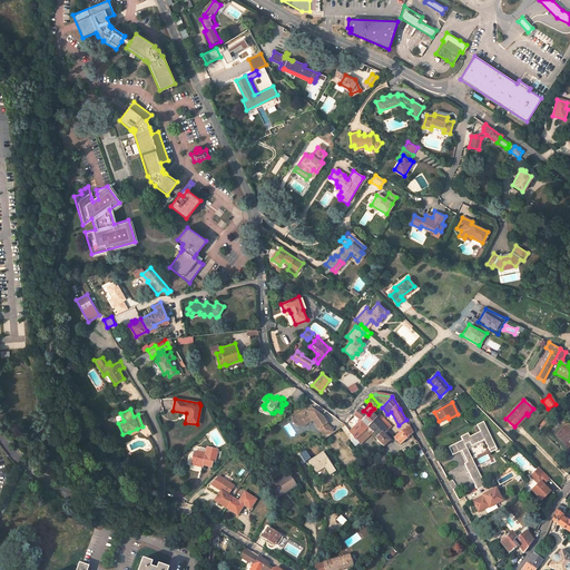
[(320,416),(317,413),(313,410),(301,416),(301,415),(295,419),(294,418),(293,419),(296,425),(301,426),(303,424),(307,423),(308,425),(313,422),(316,425),(318,424),(324,432),(321,433),(324,439),(333,432),(322,415),(320,416)]
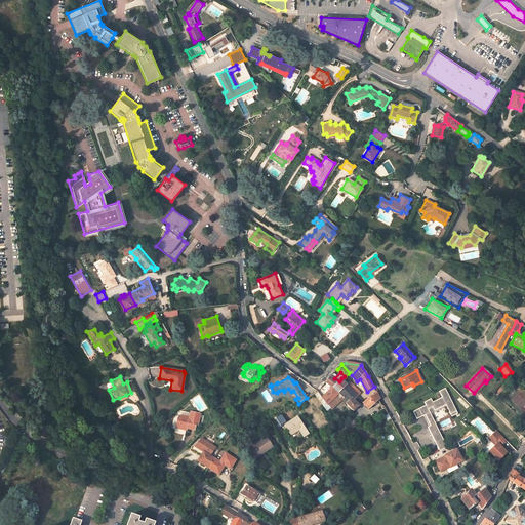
[(330,377),(326,382),(333,388),(337,382),(330,377)]
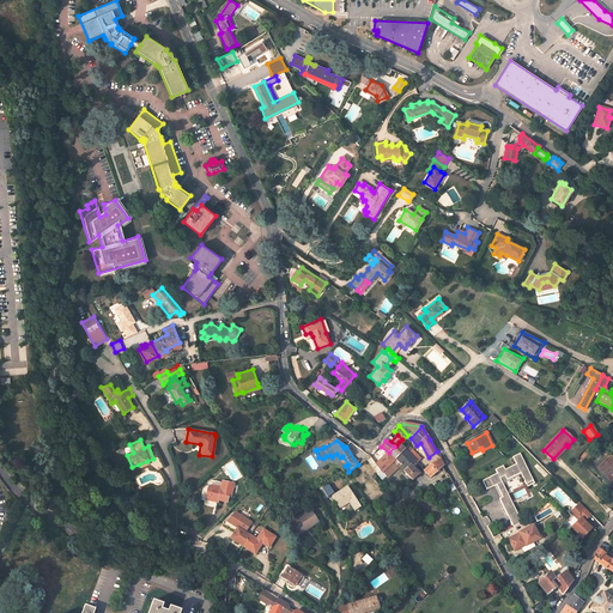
[(405,449),(399,442),(396,445),(394,447),(389,453),(395,459),(396,459),(405,449)]
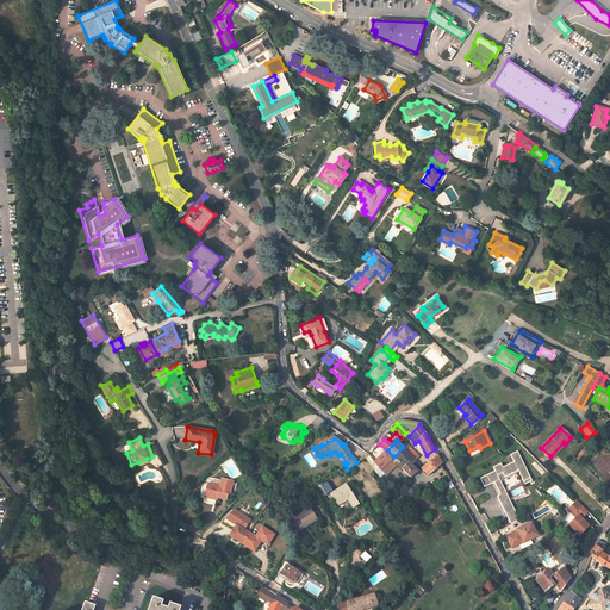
[(551,456),(553,458),(565,444),(564,442),(551,456)]
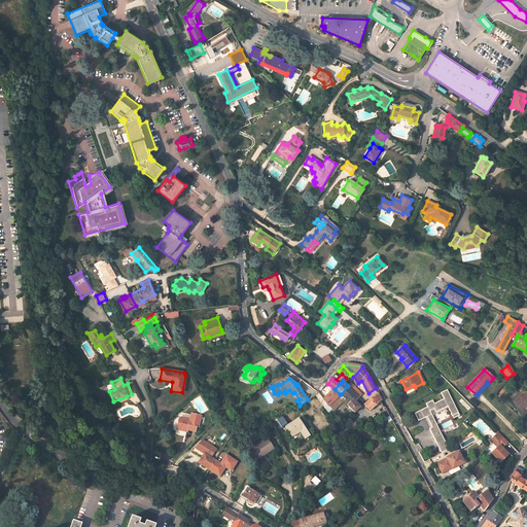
[(357,396),(361,393),(351,383),(348,386),(357,396)]
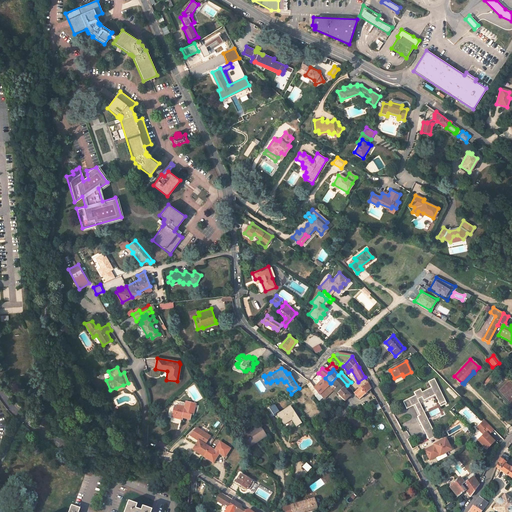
[(350,396),(347,392),(350,389),(347,385),(338,375),(331,383),(336,389),(334,390),(345,401),(349,396),(350,396)]
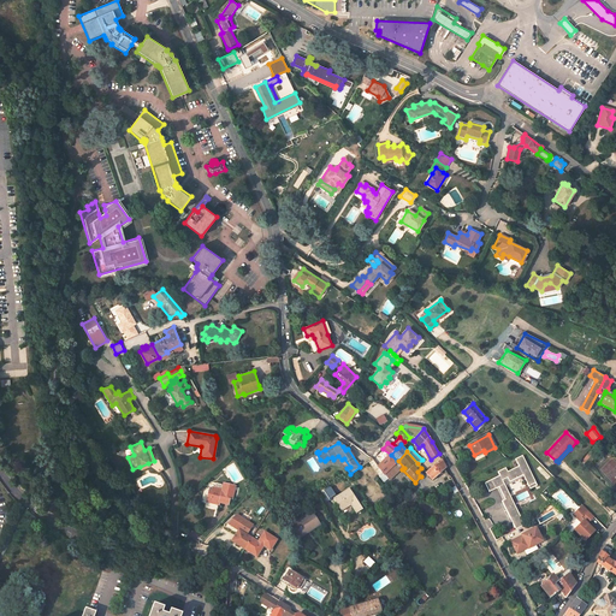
[(391,455),(380,463),(375,456),(373,458),(384,475),(395,465),(397,461),(391,455)]
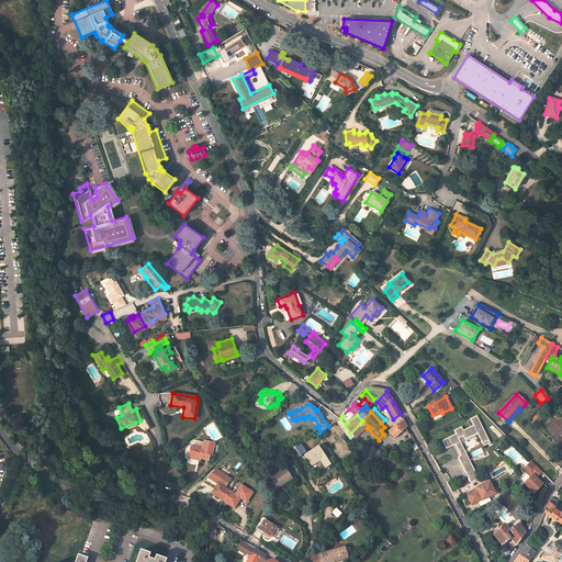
[(490,441),(476,416),(470,419),(474,426),(463,431),(462,428),(454,431),(457,435),(449,439),(453,447),(454,447),(456,446),(462,457),(460,458),(459,458),(468,474),(475,471),(462,445),(459,440),(459,439),(463,437),(464,438),(465,440),(478,434),(479,436),(483,445),(490,441)]
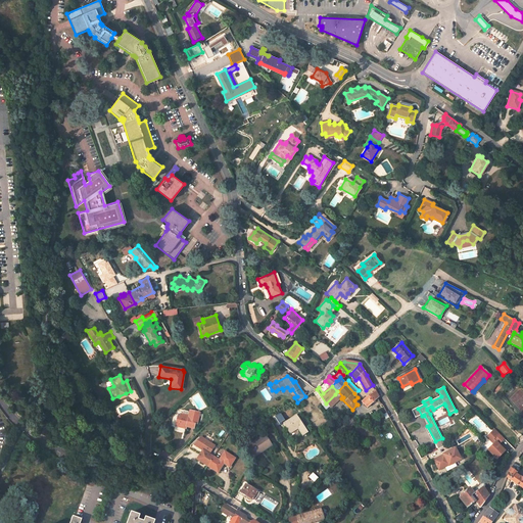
[(362,401),(368,408),(379,397),(375,390),(362,401)]
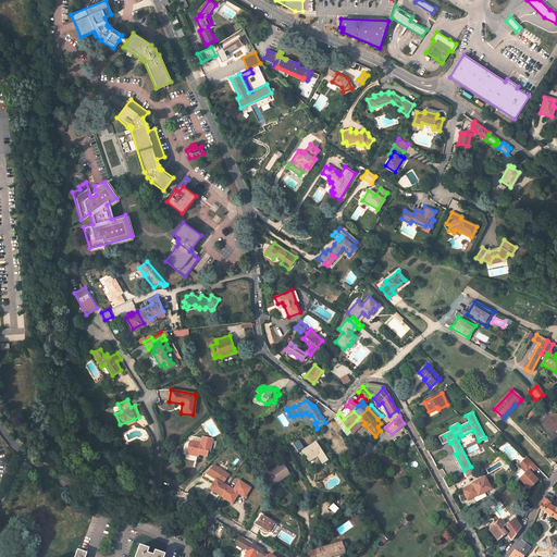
[(461,436),(460,434),(455,436),(458,441),(474,432),(473,430),(461,436)]
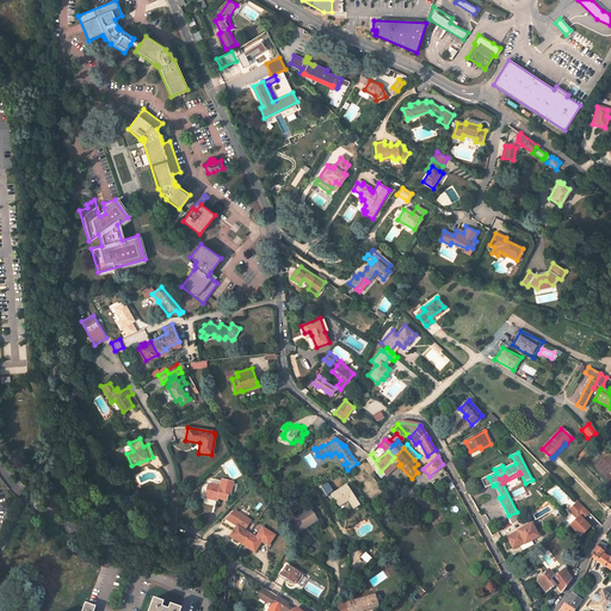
[(429,485),(417,473),(412,479),(421,488),(429,485)]
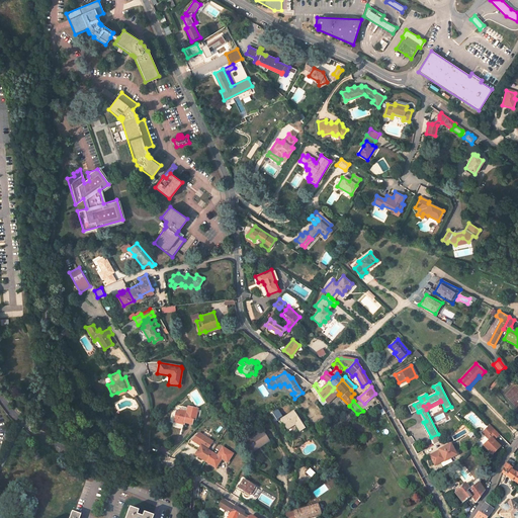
[(418,412),(414,405),(408,408),(412,415),(418,412)]
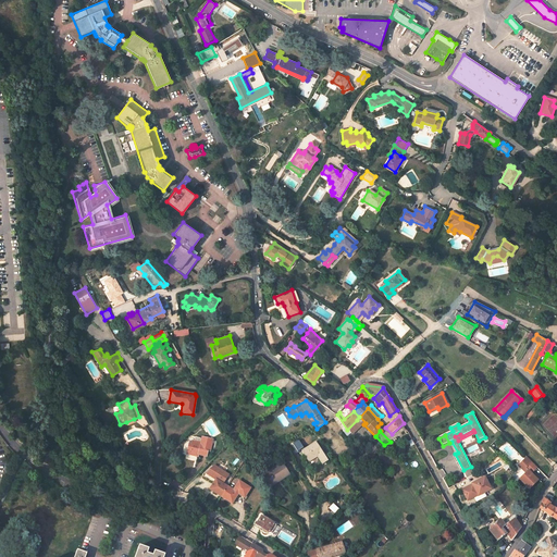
[(210,452),(212,440),(202,437),(201,443),(193,441),(192,444),(189,444),(188,449),(190,450),(189,455),(196,456),(196,455),(197,453),(199,453),(199,455),(207,456),(208,450),(210,452)]
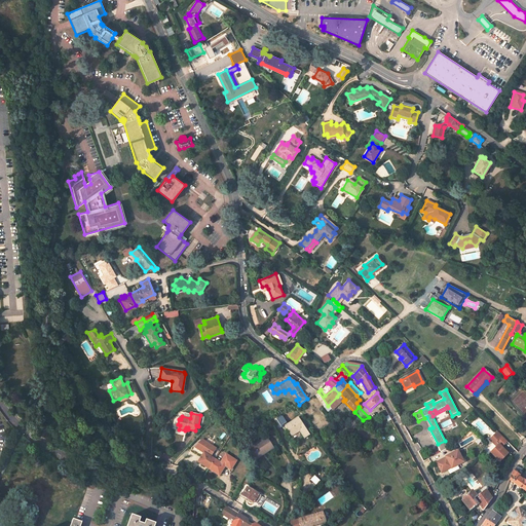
[(309,434),(298,417),(285,425),(288,430),(289,430),(292,435),(299,430),(303,438),(309,434)]
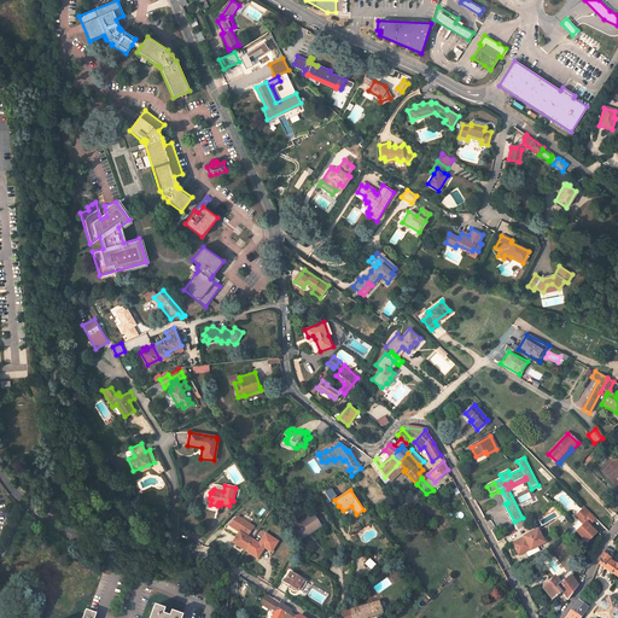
[(576,517),(584,525),(577,532),(588,543),(598,534),(590,526),(598,519),(586,507),(576,517)]
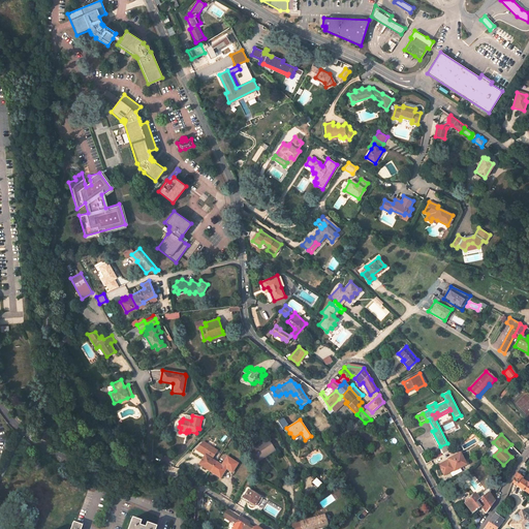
[(267,439),(249,452),(256,462),(265,456),(266,457),(275,450),(267,439)]
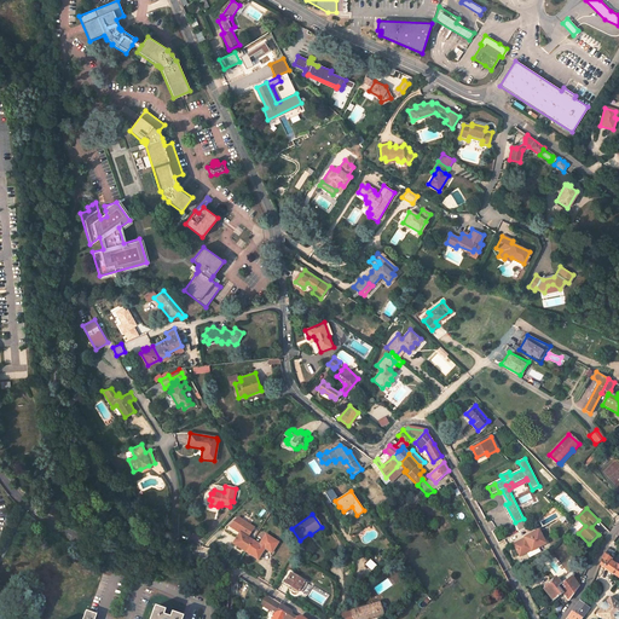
[(539,528),(526,537),(533,549),(547,542),(539,528)]
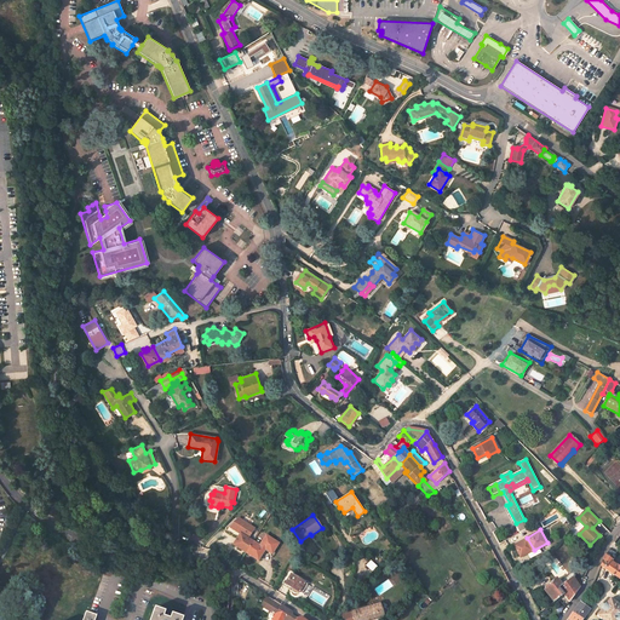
[(267,537),(260,547),(241,534),(234,546),(258,562),(267,551),(273,556),(280,545),(267,537)]
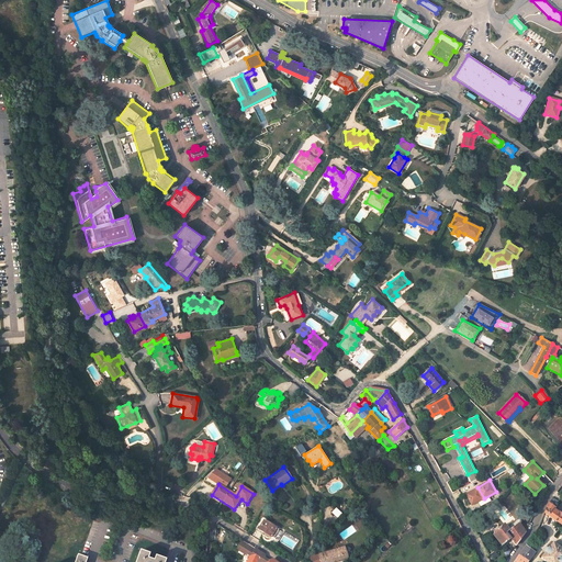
[(560,503),(554,499),(551,505),(555,508),(560,503)]
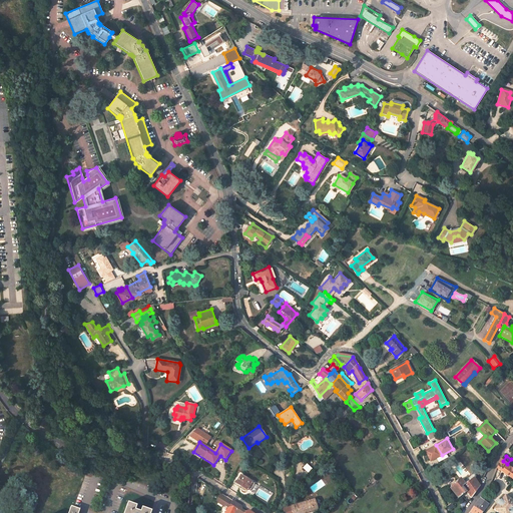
[(512,479),(512,470),(506,465),(507,464),(503,461),(501,460),(498,468),(512,479)]
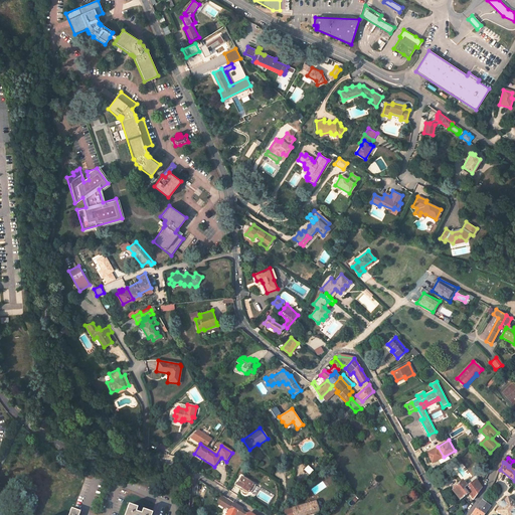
[(473,501),(482,488),(475,479),(466,486),(464,488),(468,494),(473,501)]
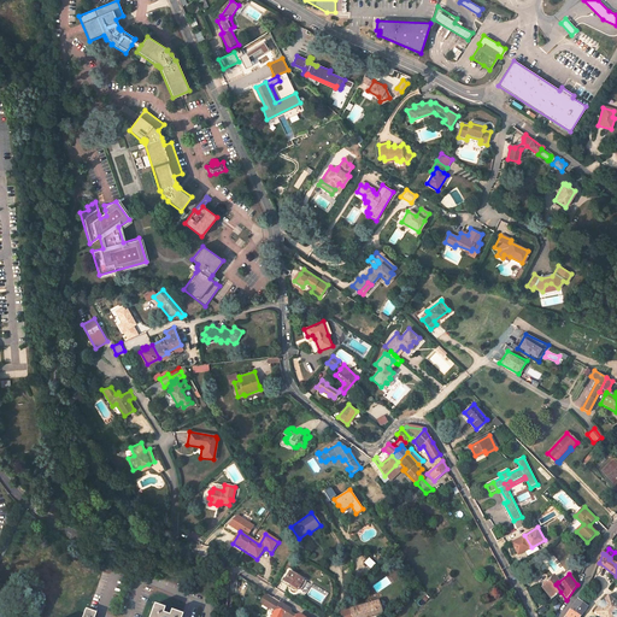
[(309,585),(292,575),(287,583),(293,588),(293,591),(295,593),(298,593),(300,592),(303,594),(309,585)]
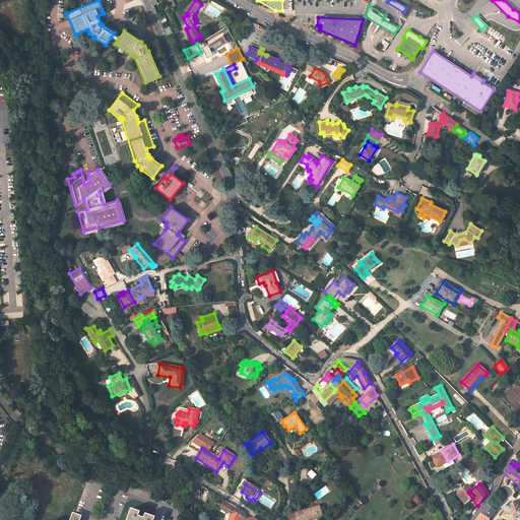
[(467,485),(457,493),(465,504),(472,499),(468,493),(470,491),(467,485)]
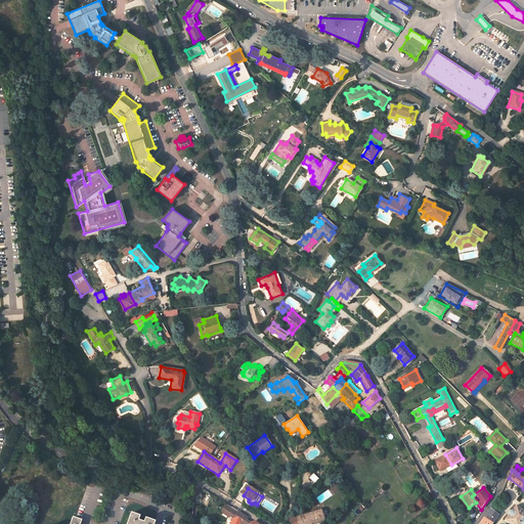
[(230,523),(239,523),(241,523),(245,523),(248,521),(248,517),(224,503),(222,507),(223,508),(221,511),(226,514),(228,511),(232,514),(230,516),(234,519),(231,523),(230,523)]
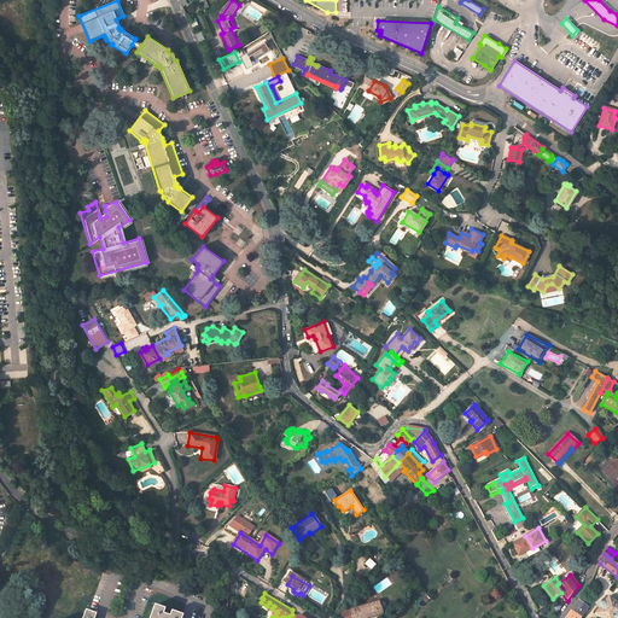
[(617,617),(617,605),(608,598),(604,604),(602,602),(599,608),(599,610),(595,614),(599,617),(617,617)]
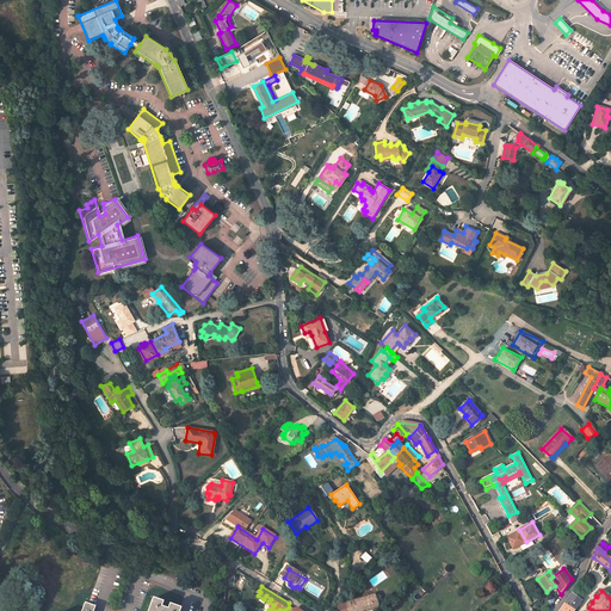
[(574,610),(581,602),(572,593),(559,610),(574,610)]
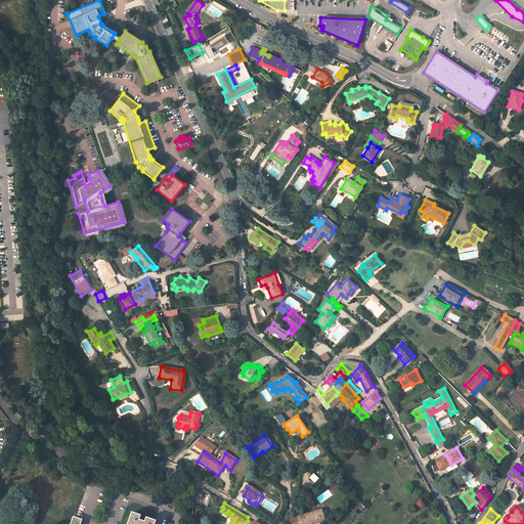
[(321,511),(297,518),(298,523),(311,523),(324,520),(321,511)]
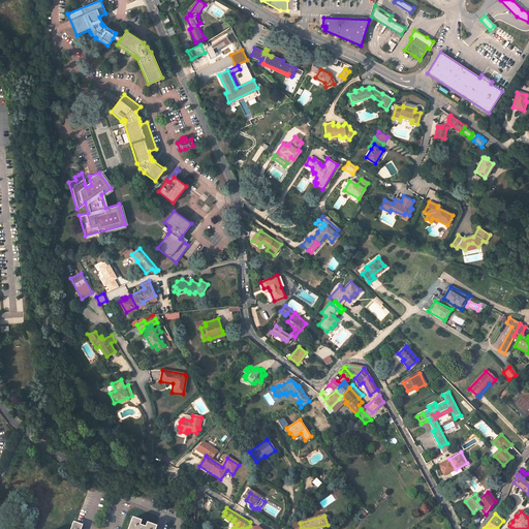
[(154,528),(156,527),(147,523),(145,528),(139,526),(142,522),(133,519),(128,528),(81,528),(83,525),(73,522),(70,528),(154,528)]
